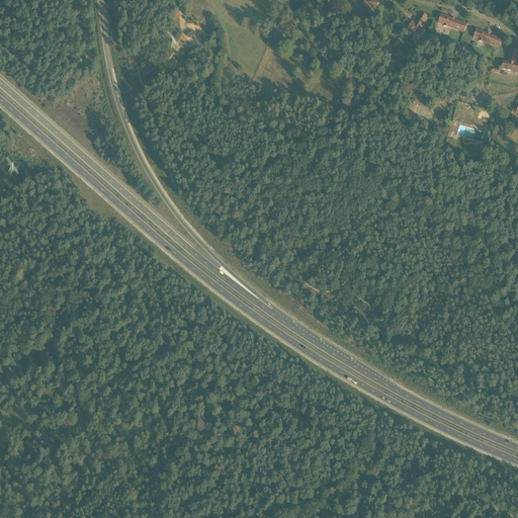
[(355,0),(359,1),(359,0),(363,2),(363,4),(376,9),(379,1),(376,0),(355,0)]
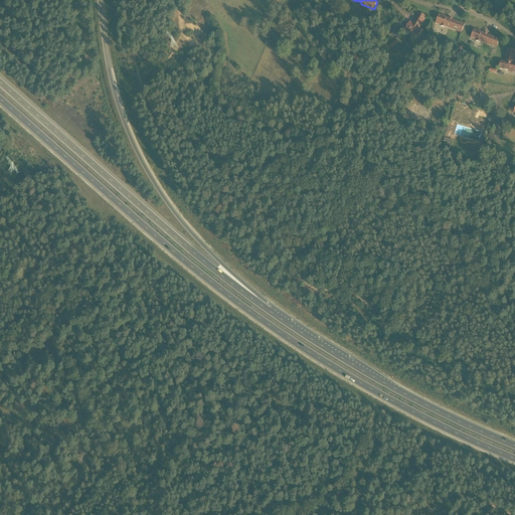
[(419,28),(425,17),(418,13),(412,23),(410,22),(405,30),(409,32),(418,37),(422,30),(419,28)]
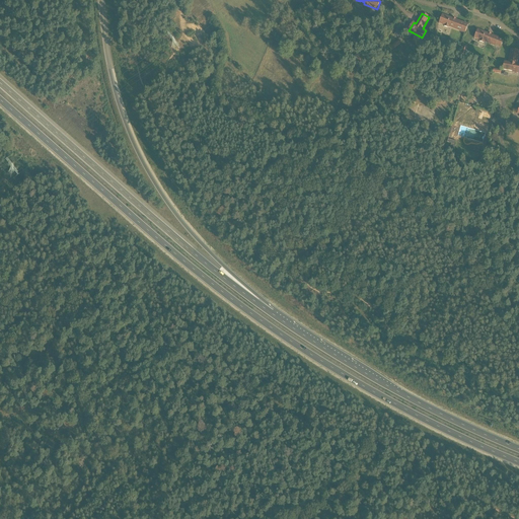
[(449,26),(464,32),(467,24),(455,20),(456,19),(453,18),(453,19),(442,15),(439,23),(445,25),(444,26),(448,27),(449,26)]
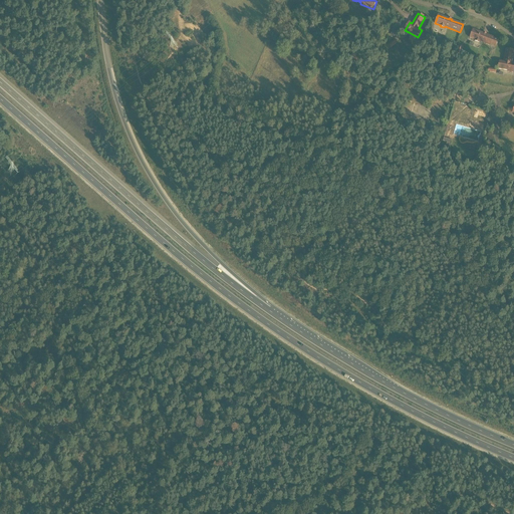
[(479,41),(495,47),(498,39),(486,34),(486,33),(484,32),(484,34),(473,30),(470,38),(476,40),(475,41),(479,42),(479,41)]
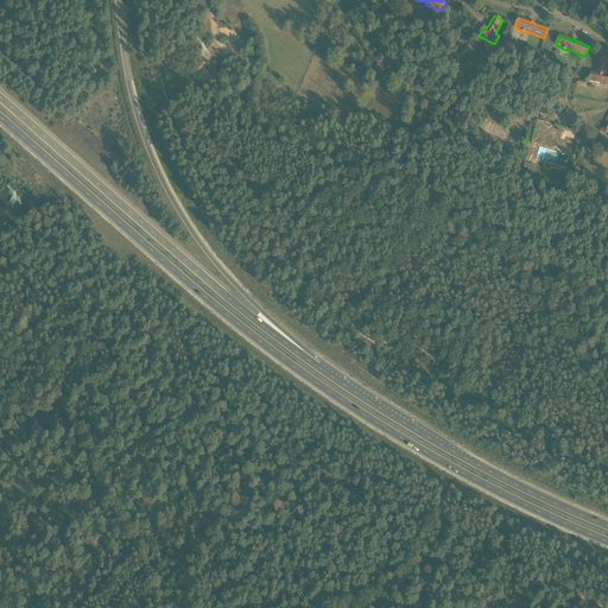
[(602,83),(602,84),(607,86),(607,80),(607,74),(606,74),(607,62),(607,59),(599,58),(596,74),(591,73),(589,81),(602,83)]
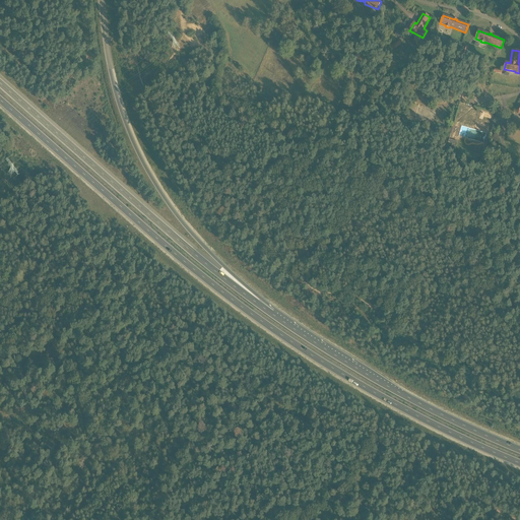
[(355,55),(352,60),(367,66),(370,61),(355,55)]
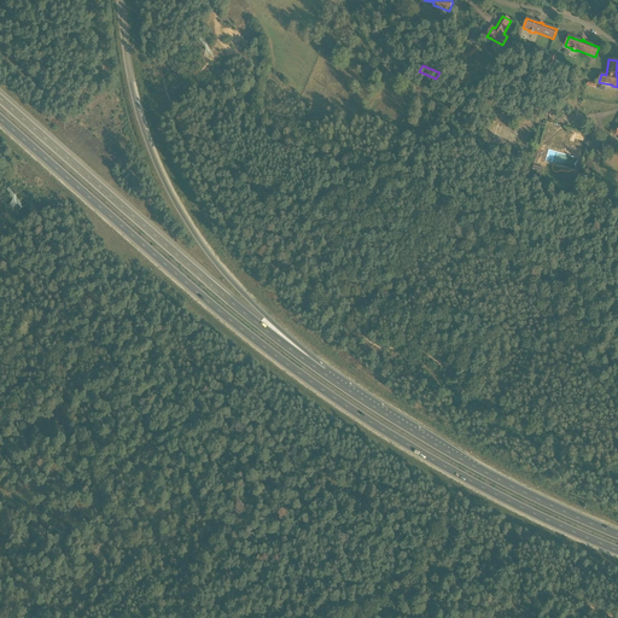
[(544,169),(534,165),(534,169),(538,170),(537,175),(541,176),(542,176),(544,169)]
